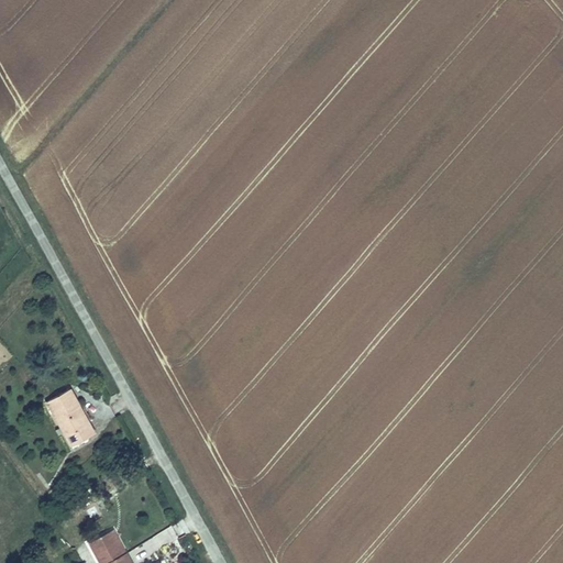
[(83,423),(75,408),(79,406),(69,388),(45,403),(69,446),(95,433),(88,420),(83,423)]
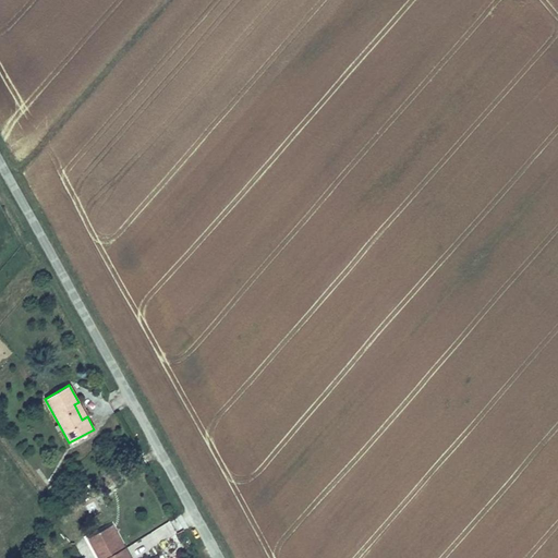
[(87,416),(79,402),(74,404),(82,420),(87,416)]
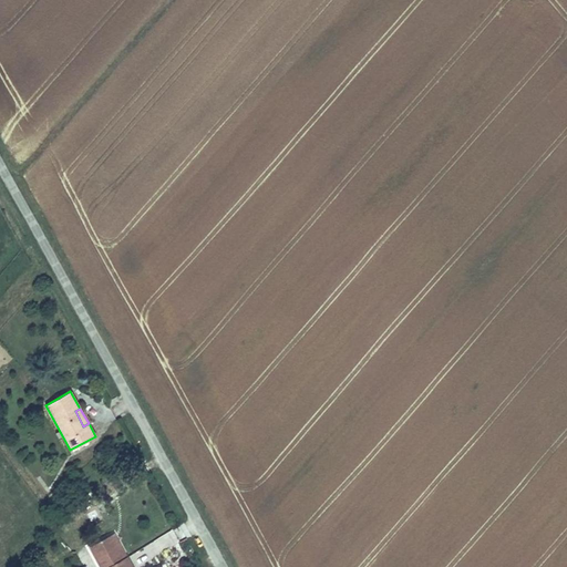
[(58,514),(65,508),(54,493),(47,498),(58,514)]
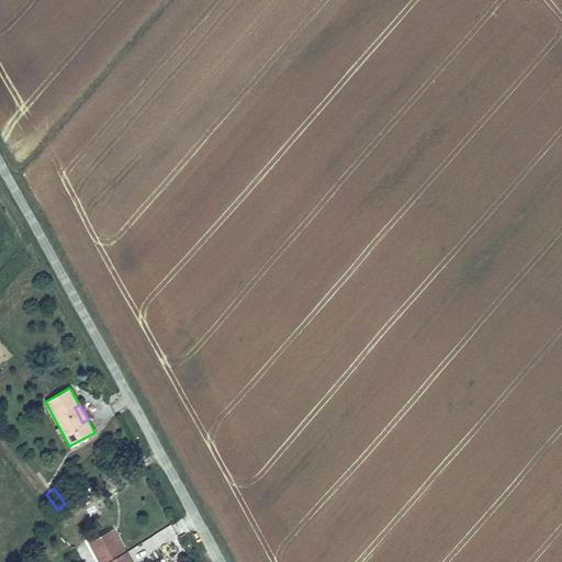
[(107,529),(120,552),(122,551),(109,528),(107,529)]
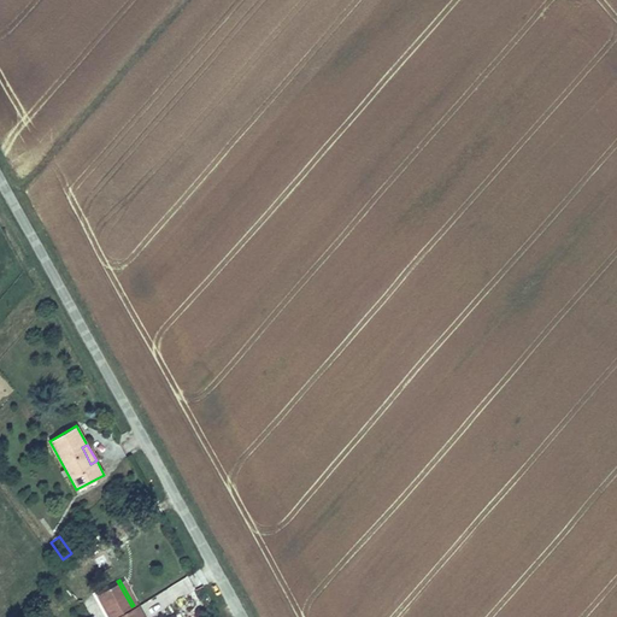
[(140,616),(134,605),(131,606),(117,581),(94,594),(106,616),(140,616)]
